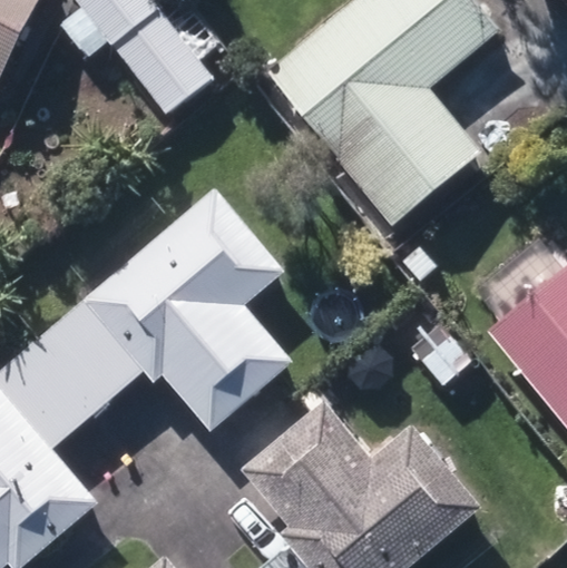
[(0,70),(37,0),(0,0),(0,70)]
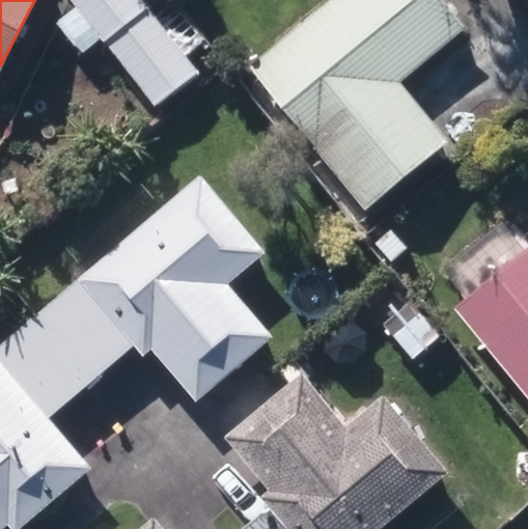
[(75,0),(156,105),(196,74),(140,0),(75,0)]
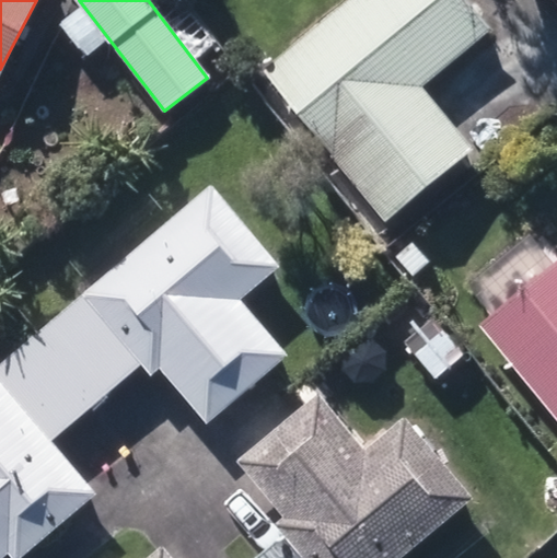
[(351,0),(263,72),(385,221),(471,150),(419,85),(487,31),(463,0),(351,0)]
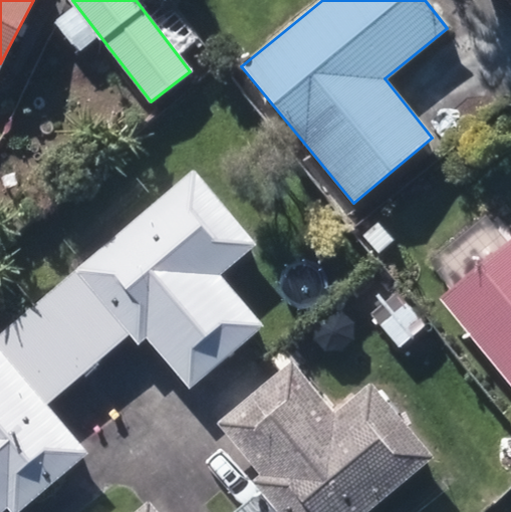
[(40,303),(93,363),(131,331),(139,340),(145,336),(189,388),(262,324),(219,273),(255,241),(194,171),(40,303)]
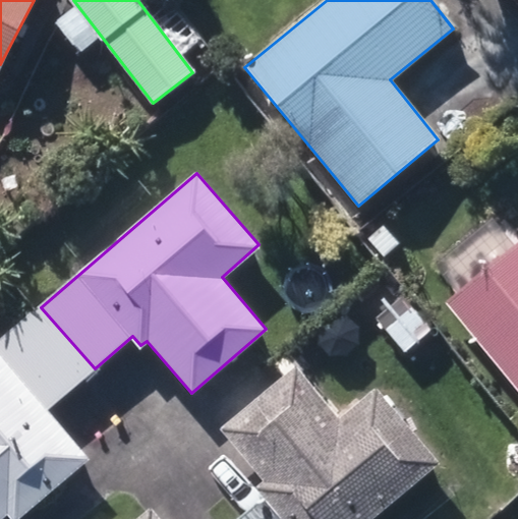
[(517,243),(445,303),(517,391),(517,243)]
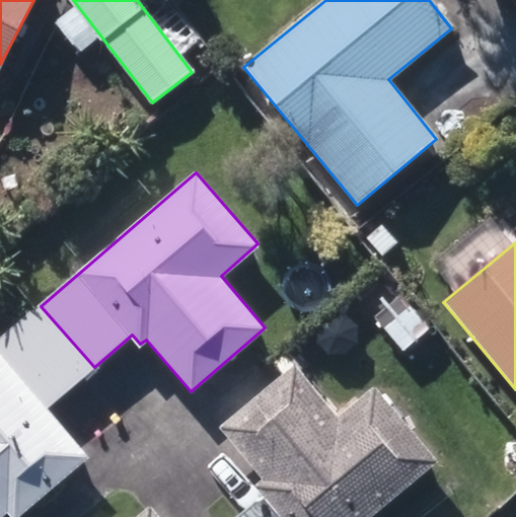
[(46,409),(94,367),(41,306),(0,340),(0,514),(6,510),(11,516),(14,516),(86,455),(46,409)]
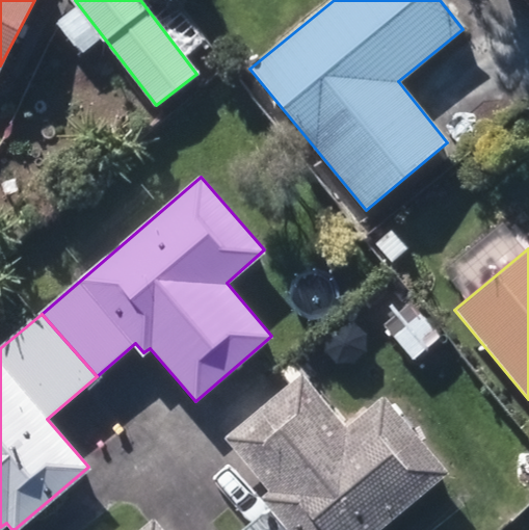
[(268,508),(241,529),(376,529),(447,472),(382,395),(345,426),(301,373),(227,435),(270,488),(260,498),(268,508)]
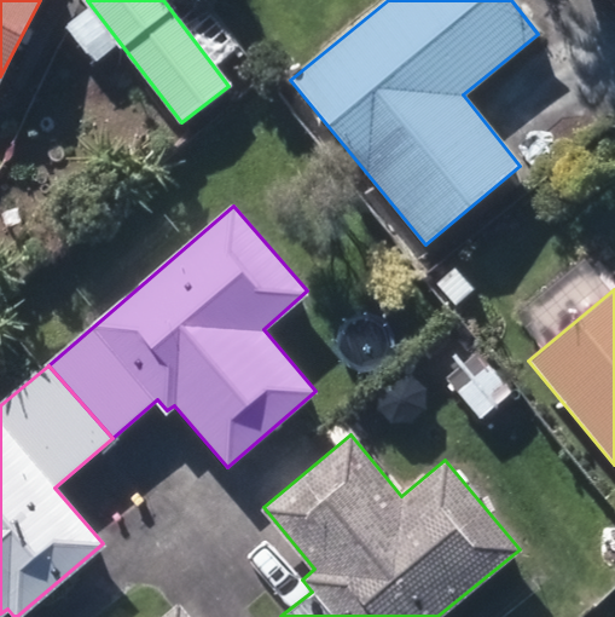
[(190,616),(178,603),(160,616),(190,616)]
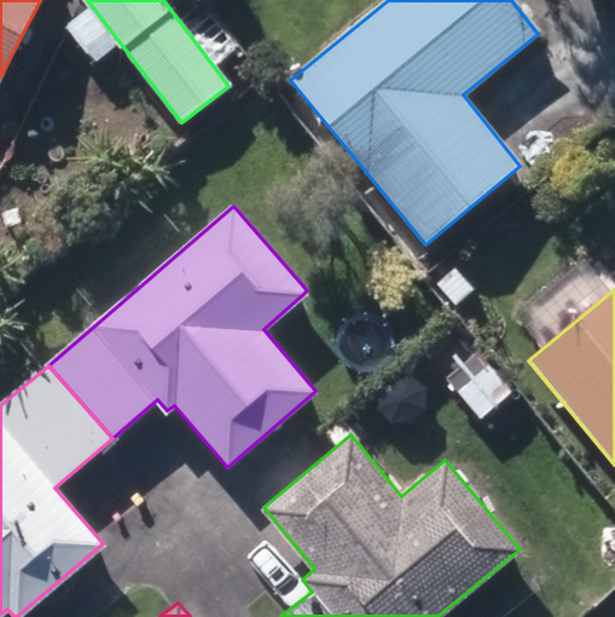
All buildings are outlined.
